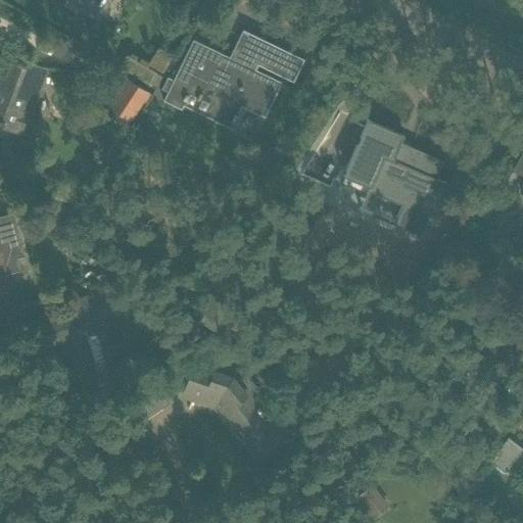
[(68,0),(92,15),(101,0),(68,0)]
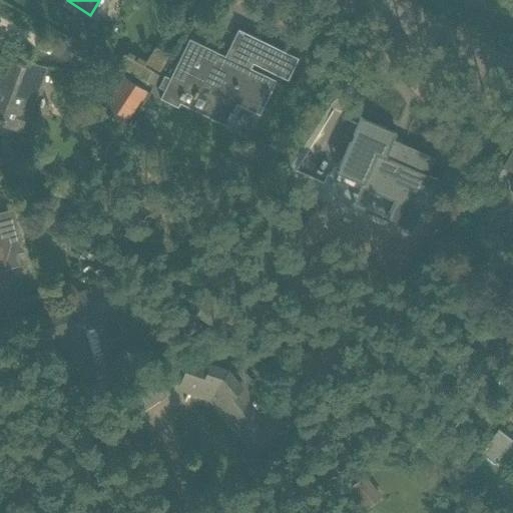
[(273,81),(247,69),(250,61),(262,66),(268,53),(265,52),(268,44),(272,46),(272,45),(236,28),(239,31),(225,61),(187,42),(189,39),(188,38),(168,78),(163,75),(157,87),(163,90),(159,99),(176,107),(177,106),(175,105),(179,98),(180,98),(183,93),(181,92),(183,88),(193,93),(191,96),(193,98),(197,89),(209,95),(201,112),(199,112),(198,113),(225,125),(225,124),(223,123),(224,119),(227,121),(231,112),(229,111),(234,101),(257,112),(257,113),(258,113),(273,81)]
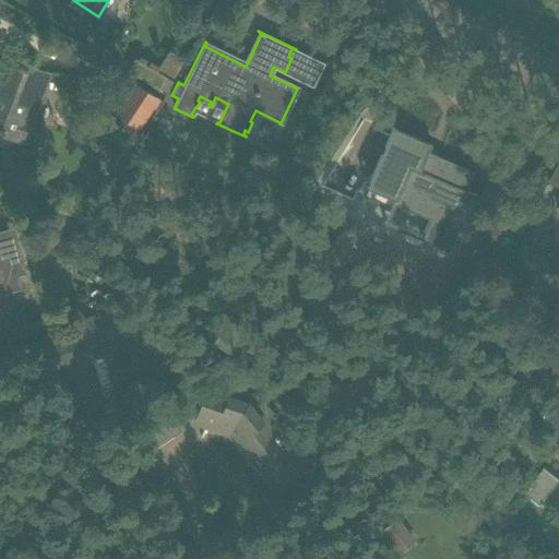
[(34,118),(38,107),(50,76),(0,57),(0,131),(25,141),(24,144),(27,145),(36,146),(44,142),(46,133),(44,126),(37,120),(34,118)]
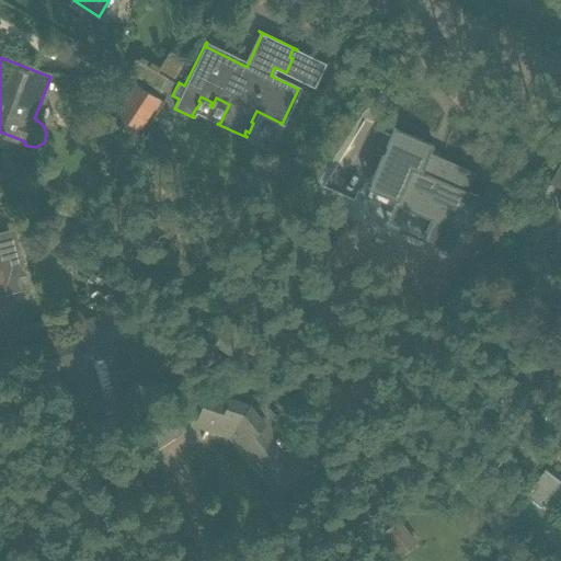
[(392,130),(370,181),(399,193),(396,199),(396,201),(433,217),(432,221),(425,238),(445,247),(445,248),(448,249),(447,251),(449,252),(459,228),(467,231),(467,232),(468,232),(477,215),(474,214),(470,212),(477,197),(478,195),(464,190),(469,178),(471,173),(438,159),(436,162),(426,158),(432,148),(414,140),(392,130)]
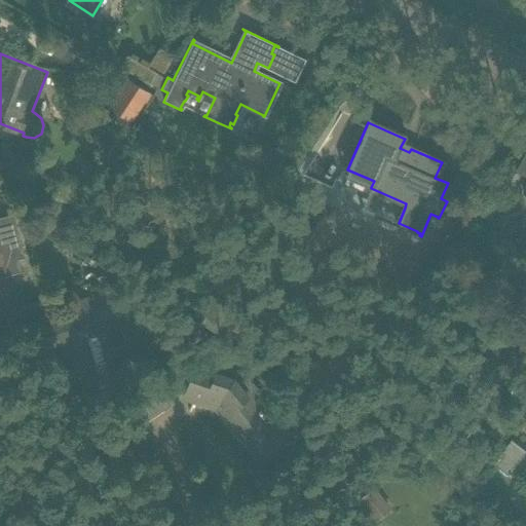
[(0,317),(14,314),(16,313),(6,275),(17,272),(14,259),(23,257),(12,216),(0,218),(0,317)]
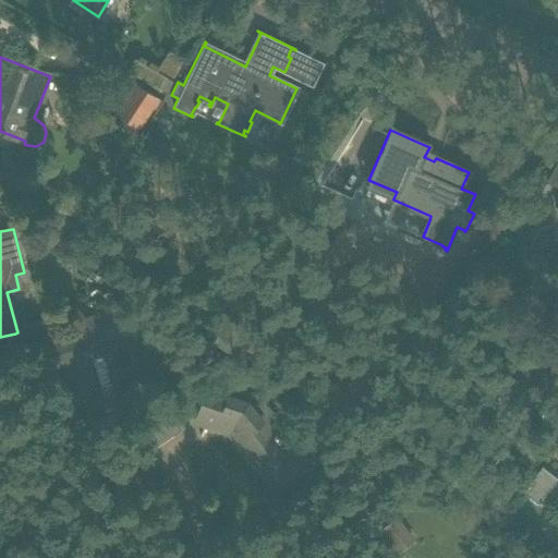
[(101,235),(89,242),(97,256),(109,251),(101,235)]
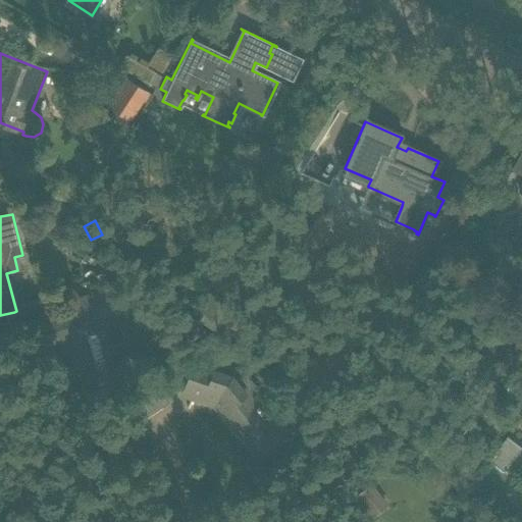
[(290,428),(246,376),(238,383),(231,375),(194,362),(184,394),(214,404),(246,441),(242,444),(243,445),(244,444),(255,457),(290,428)]
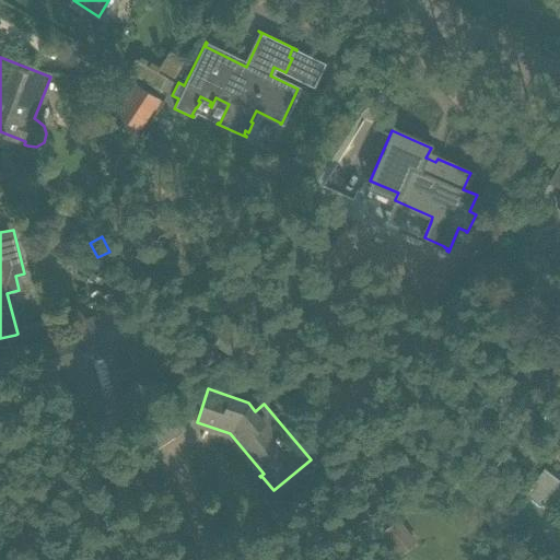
[(154,409),(129,426),(148,453),(173,436),(154,409)]
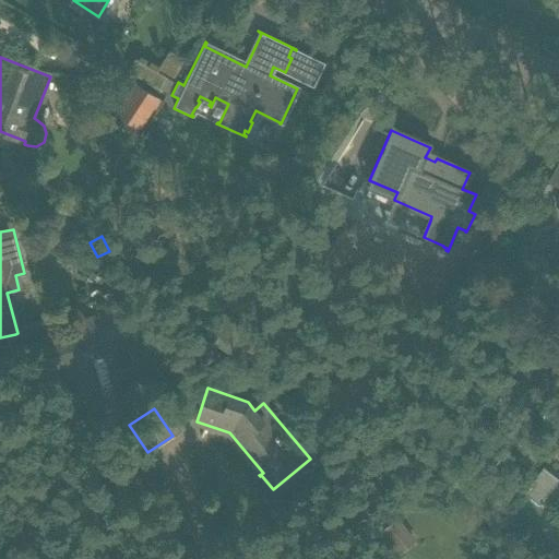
[(526,491),(551,507),(558,494),(558,478),(542,467),(526,491)]
